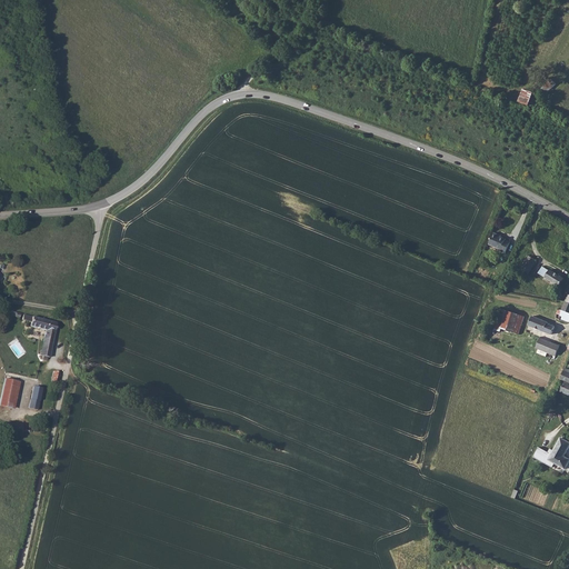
[(547,92),(557,85),(552,79),(541,88),(547,92)]
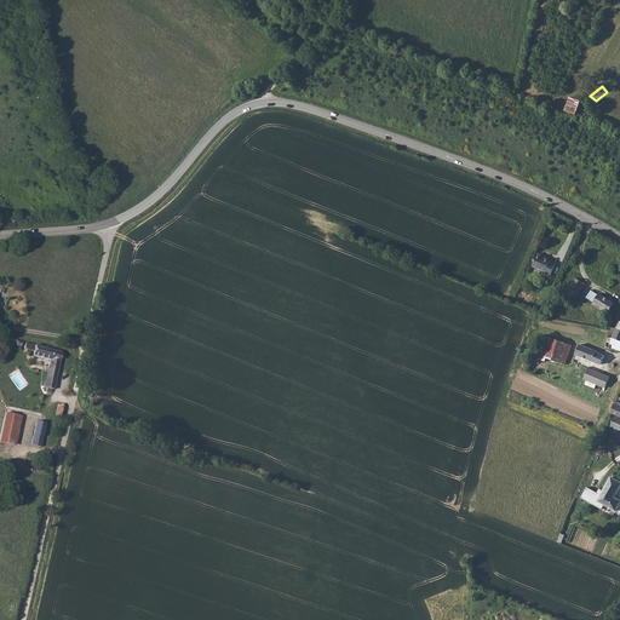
[(581,102),(569,97),(564,110),(575,116),(581,102)]
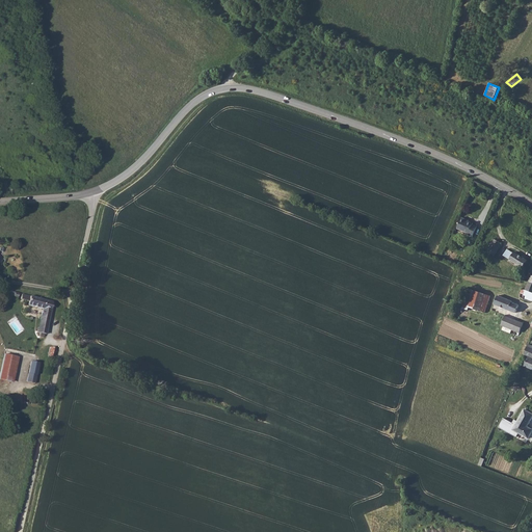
[(469,220),(461,217),(456,228),(469,234),(468,235),(473,236),(477,227),(473,223),(474,223),(469,221),(469,220)]
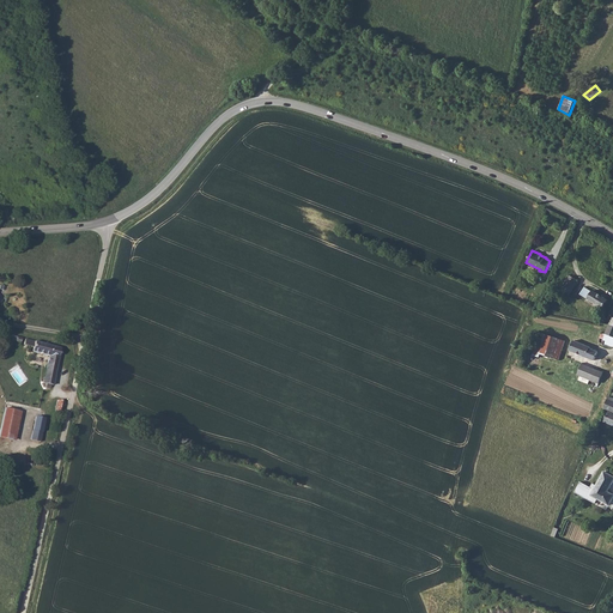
[(578,280),(564,273),(559,281),(564,284),(557,296),(566,301),(569,297),(564,295),(565,292),(570,295),(578,280)]
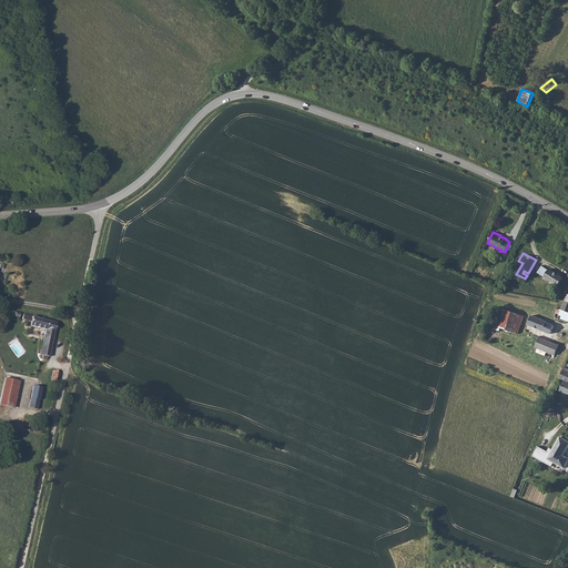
[(564,279),(541,266),(537,273),(557,286),(558,285),(561,286),(565,281),(563,280),(564,279)]
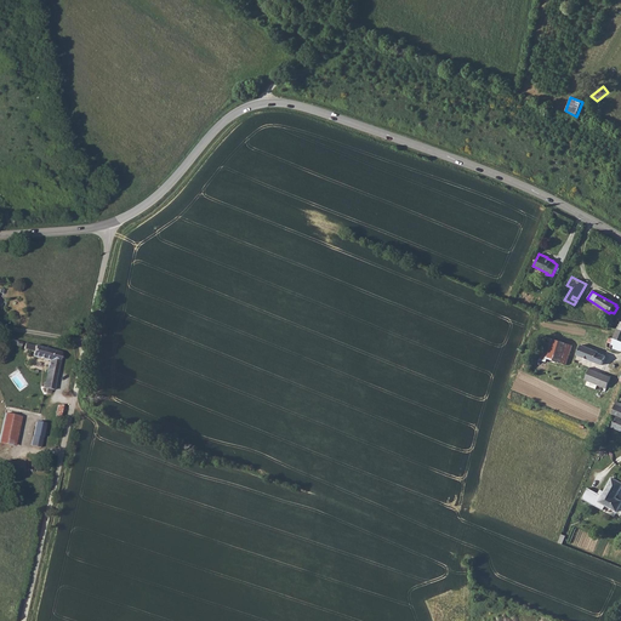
[(620,329),(619,329),(614,339),(610,337),(608,342),(614,345),(613,348),(620,351),(620,329)]
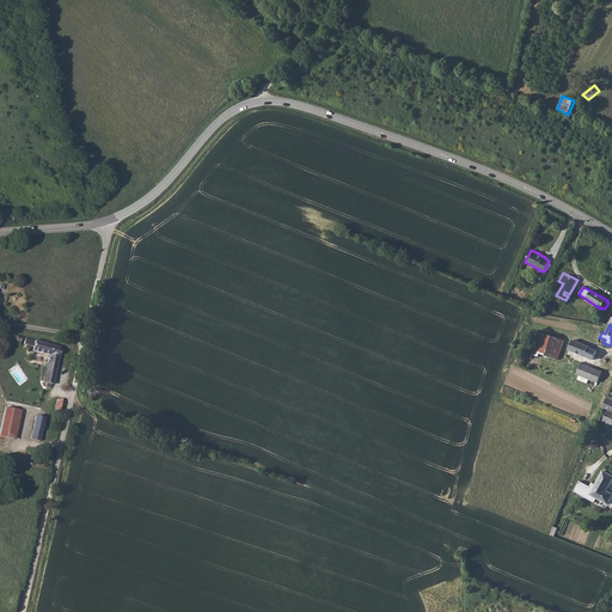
[(564,341),(534,331),(528,348),(534,349),(533,355),(539,356),(540,353),(558,359),(564,341)]
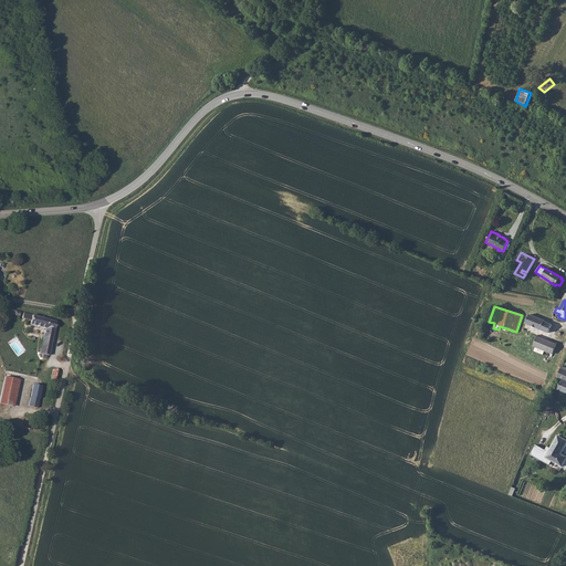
[(48,358),(56,324),(22,315),(20,321),(29,323),(28,326),(44,331),(38,356),(41,357),(40,360),(45,362),(46,358),(48,358)]
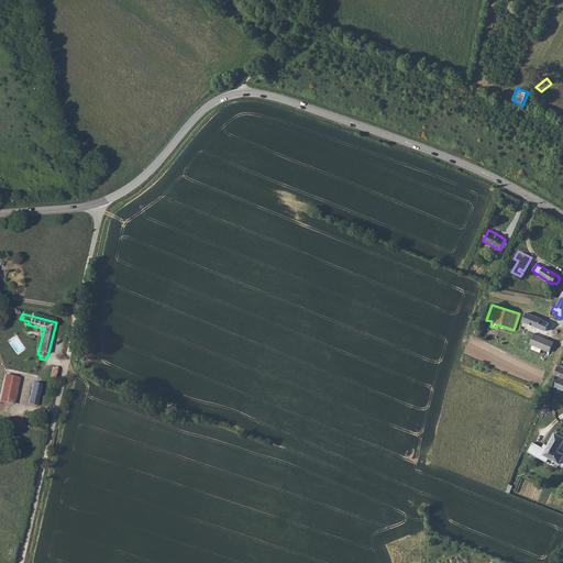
[(545,331),(549,323),(542,320),(542,319),(527,313),(523,322),(545,331)]
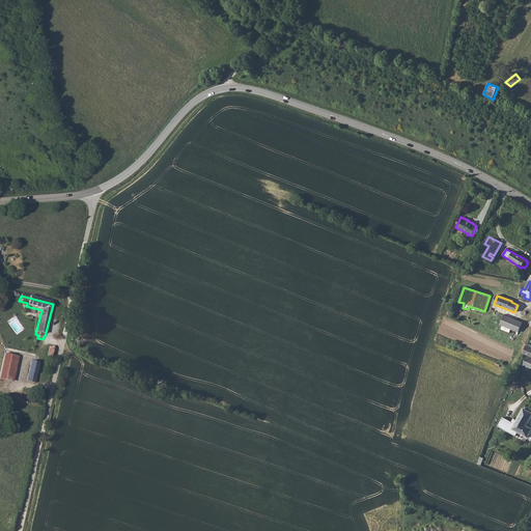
[(504,315),(500,325),(519,332),(523,323),(504,315)]
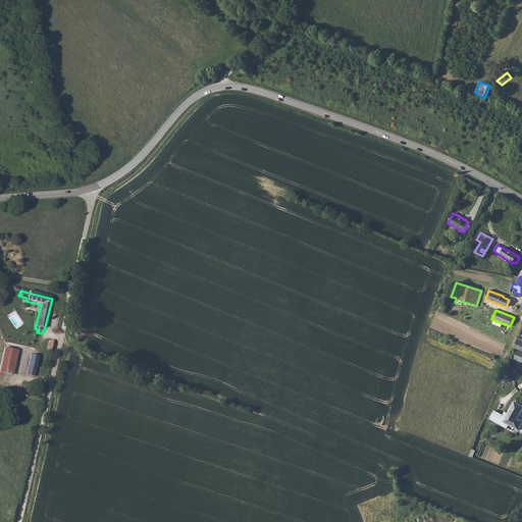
[(32,380),(37,360),(29,358),(23,378),(32,380)]
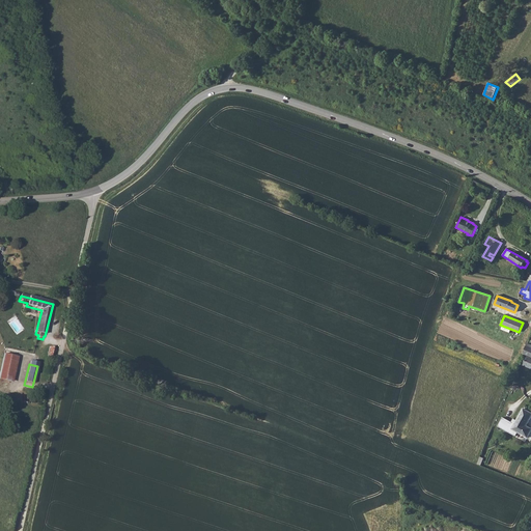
[(530,427),(527,426),(530,417),(530,412),(524,409),(516,420),(514,424),(511,422),(503,417),(498,426),(515,437),(518,432),(528,438),(530,431),(530,427)]
